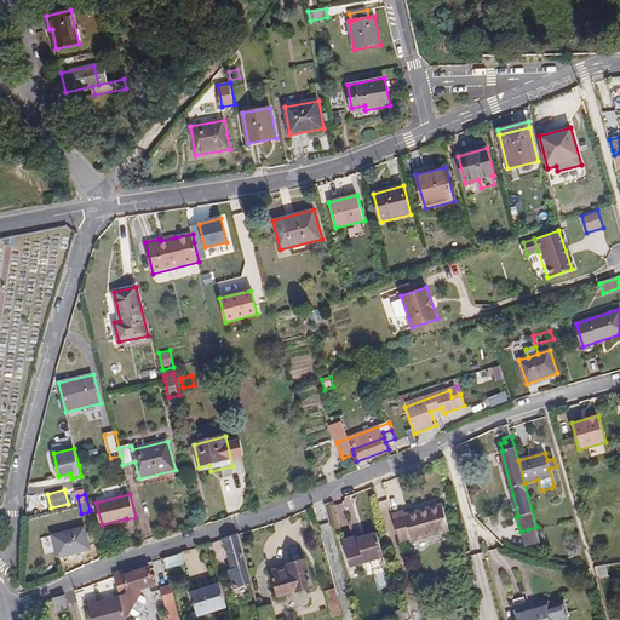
[(405,511),(392,515),(400,543),(412,539),(413,541),(451,530),(442,505),(406,515),(405,511)]
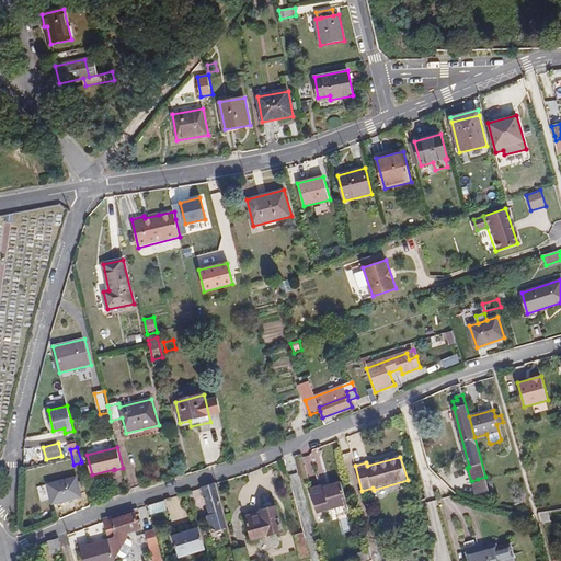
[(52,495),(55,494),(57,503),(82,496),(77,477),(48,484),(52,495)]
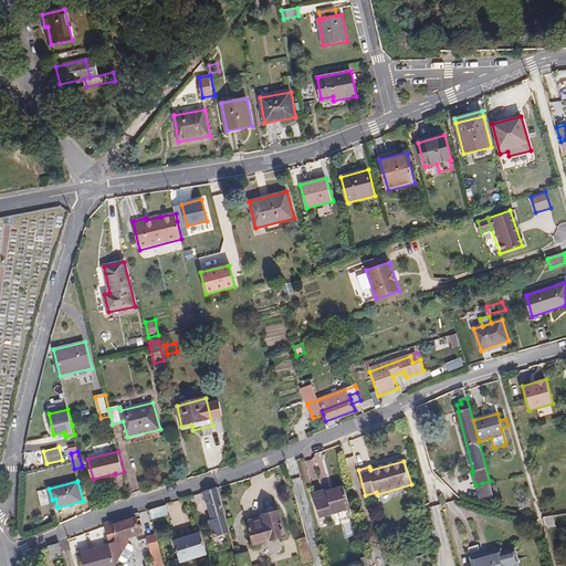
[(490,481),(482,483),(483,485),(475,488),(479,500),(493,495),(490,481)]
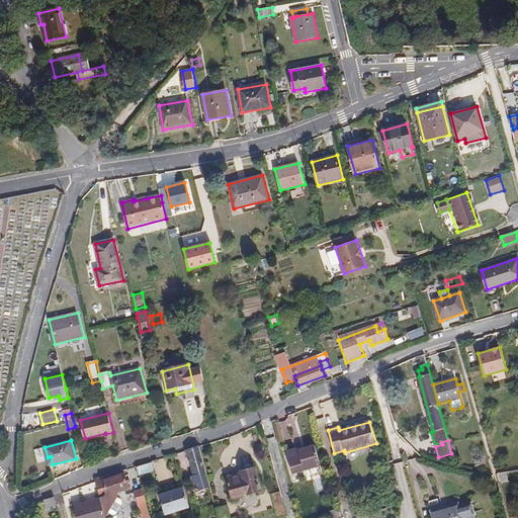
[(296,449),(296,447),(285,450),(291,472),(321,464),(315,444),(296,449)]
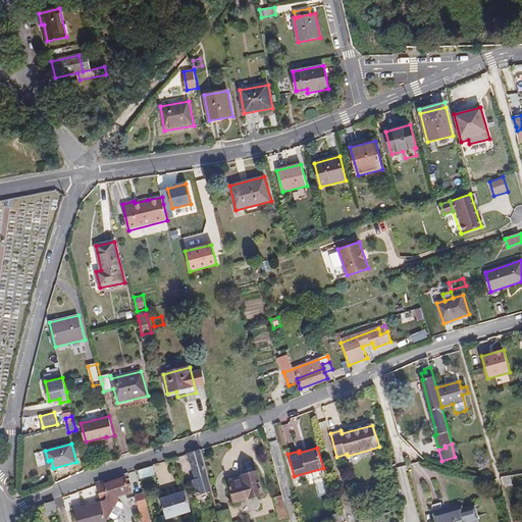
[(198,492),(212,489),(212,487),(202,451),(189,455),(196,480),(195,481),(198,492)]
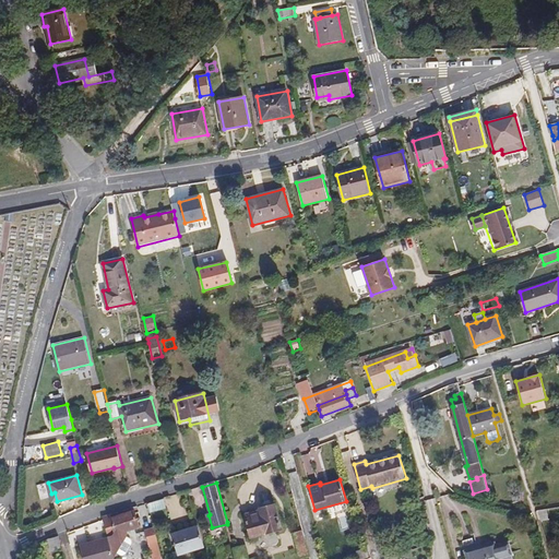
[(164,500),(149,504),(151,513),(166,509),(164,500)]
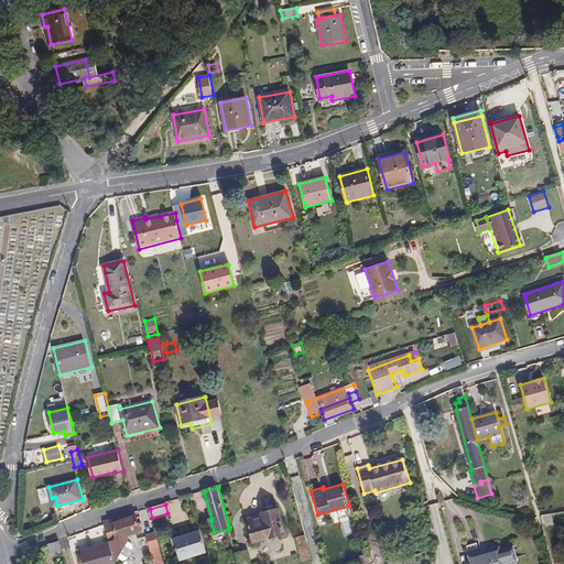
[(284,534),(278,510),(261,514),(263,520),(249,524),(253,543),(284,534)]
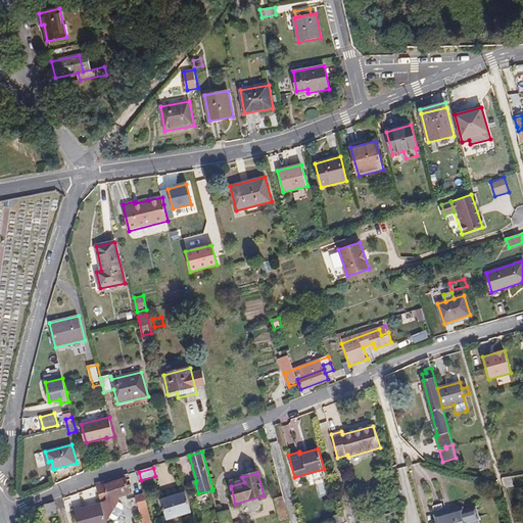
[(505,487),(514,486),(512,476),(504,477),(502,480),(505,487)]
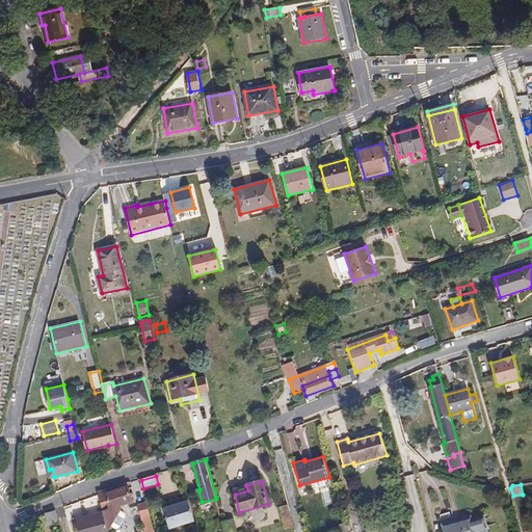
[(246,485),(233,488),(235,495),(248,490),(246,485)]
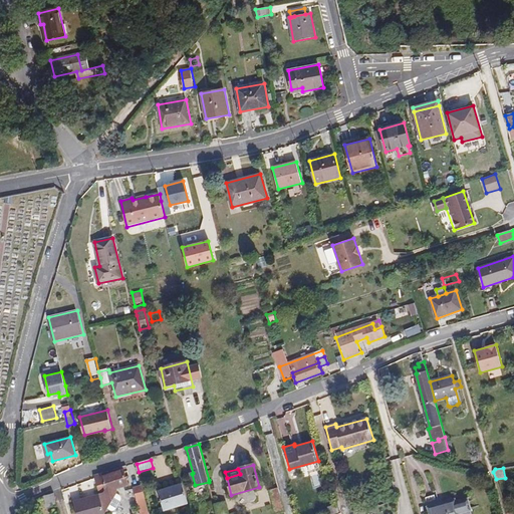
[(129,484),(123,470),(103,477),(105,484),(107,491),(119,487),(129,484)]
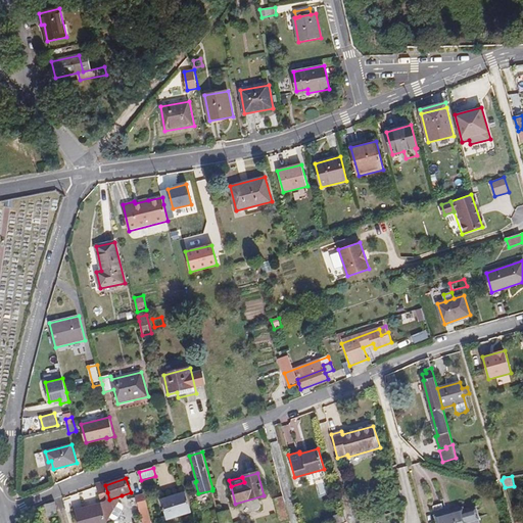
[(123,504),(119,501),(122,495),(109,500),(107,492),(105,485),(104,482),(97,485),(97,487),(99,495),(101,503),(102,504),(104,512),(108,511),(109,516),(113,518),(115,518),(117,517),(124,508),(124,506),(123,504)]
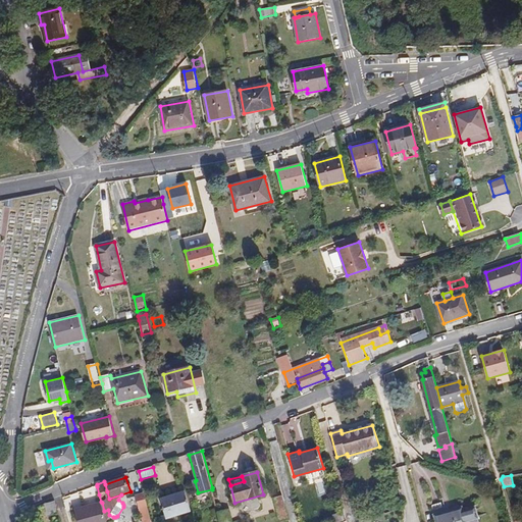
[(192,511),(185,491),(161,500),(166,519),(192,511)]
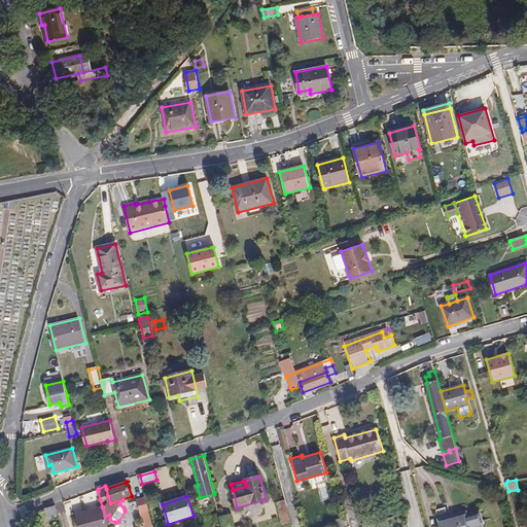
[(140,514),(149,512),(145,498),(137,499),(140,514)]
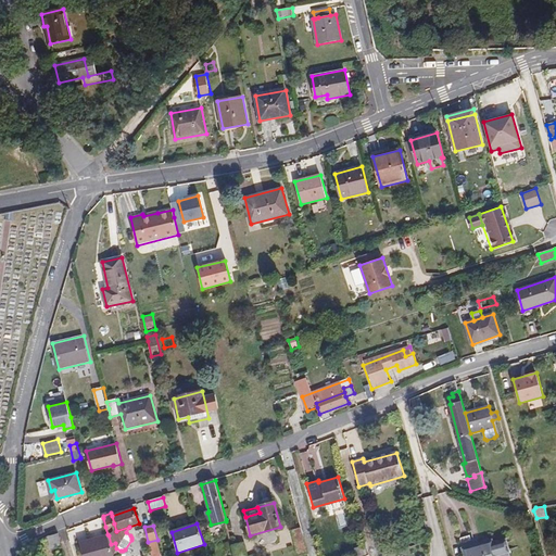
[(299,555),(307,554),(301,528),(292,531),(299,555)]
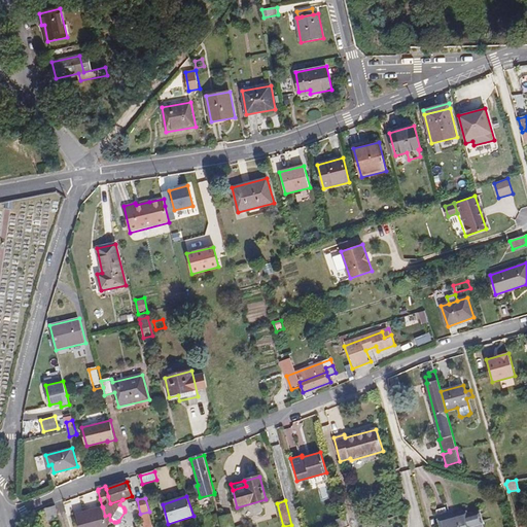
[(46,508),(49,521),(60,519),(56,506),(46,508)]
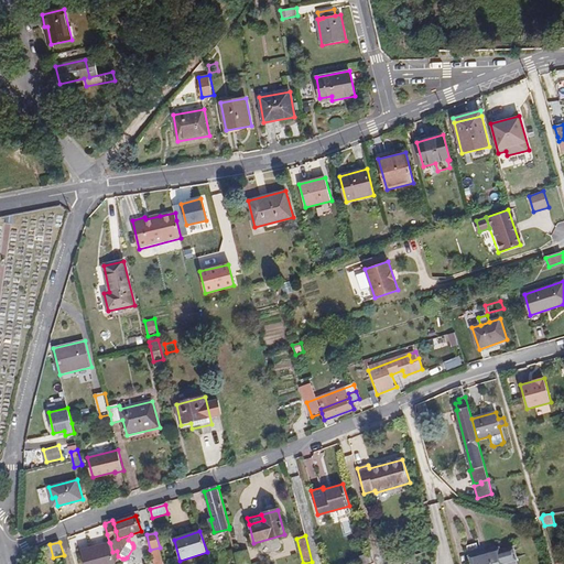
[(115,563),(112,552),(110,543),(80,551),(84,563),(115,563)]
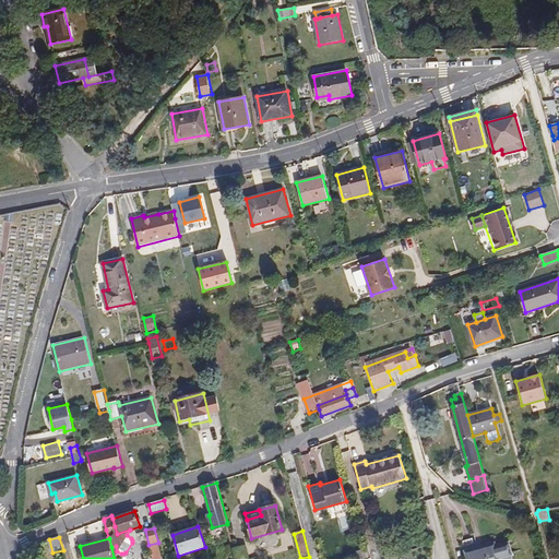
[(496,547),(495,544),(465,551),(467,558),(507,558),(513,557),(509,543),(496,547)]
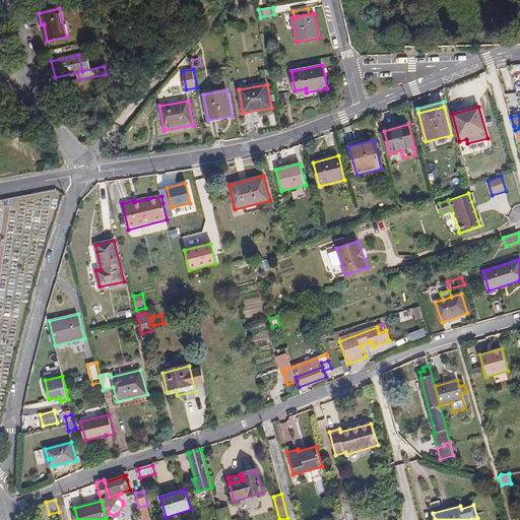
[(231,519),(228,509),(217,512),(219,519),(231,519)]
